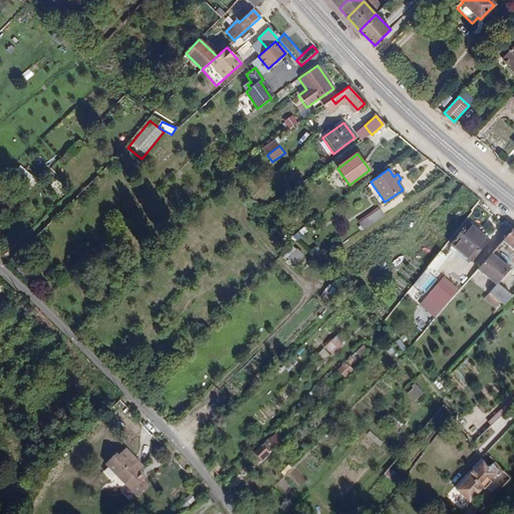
[(357,224),(362,230),(383,216),(379,210),(357,224)]
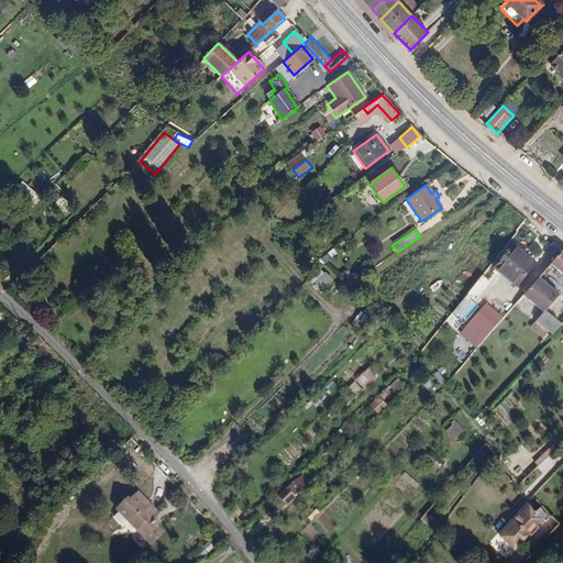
[(494,269),(516,287),(534,264),(514,246),(494,269)]
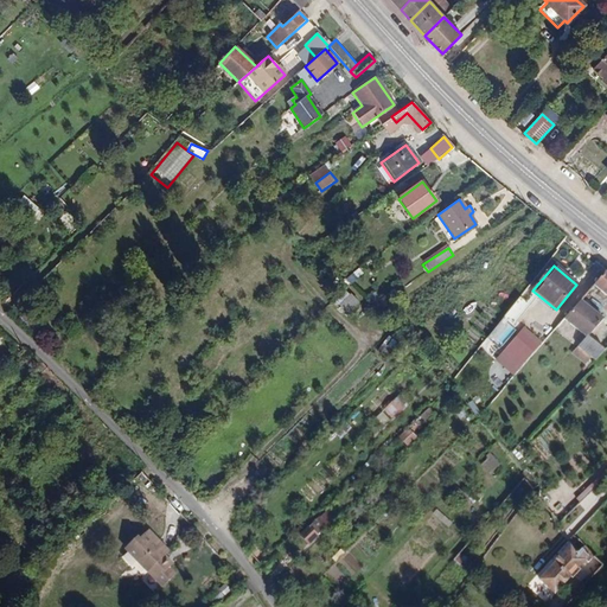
[(606,296),(606,272),(606,270),(593,286),(606,296)]
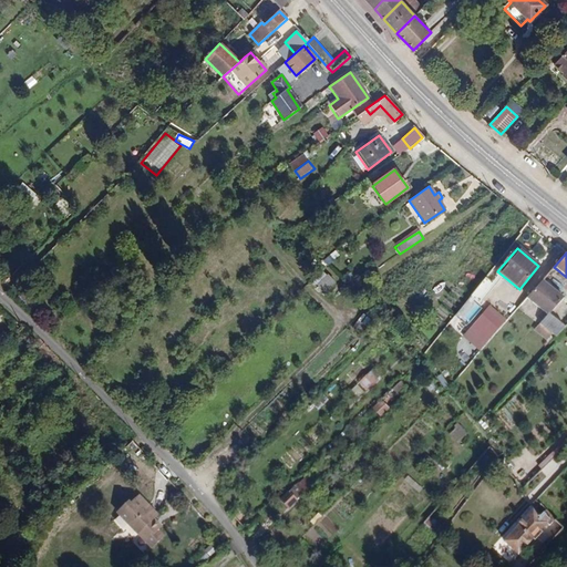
[(322,271),(315,285),(329,292),(337,278),(322,271)]
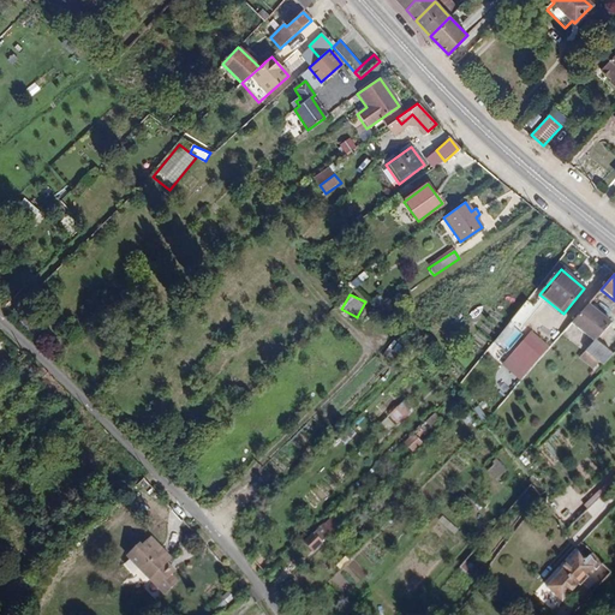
[(585,351),(601,366),(610,354),(596,341),(610,326),(587,305),(571,323),(592,342),(585,351)]
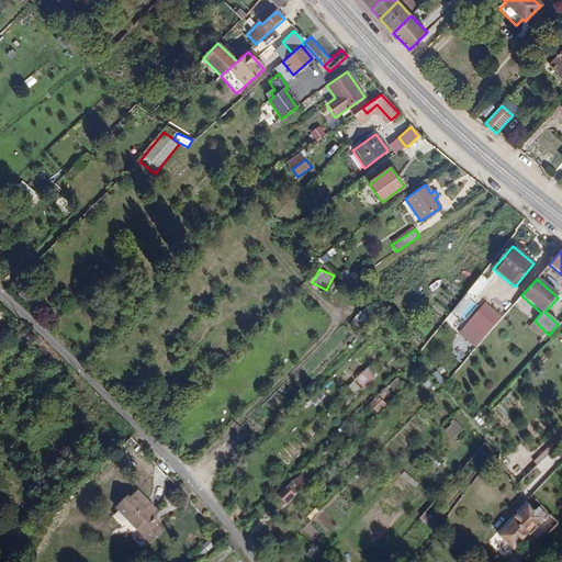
[(504,318),(487,303),(458,336),(475,351),(504,318)]
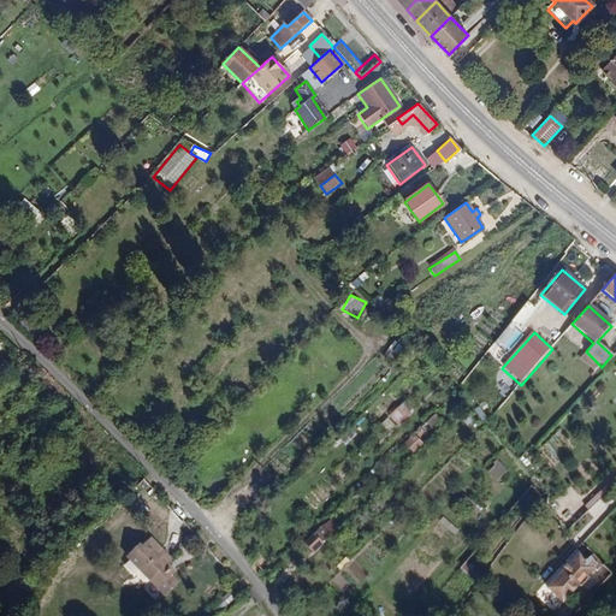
[(395,341),(390,348),(401,355),(406,347),(395,341)]
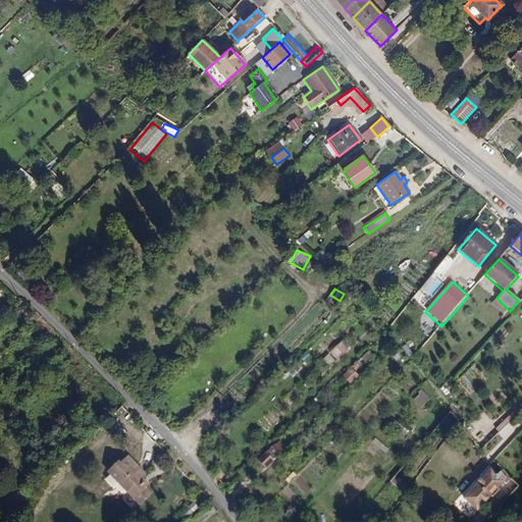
[(345,340),(330,352),(337,361),(352,349),(345,340)]
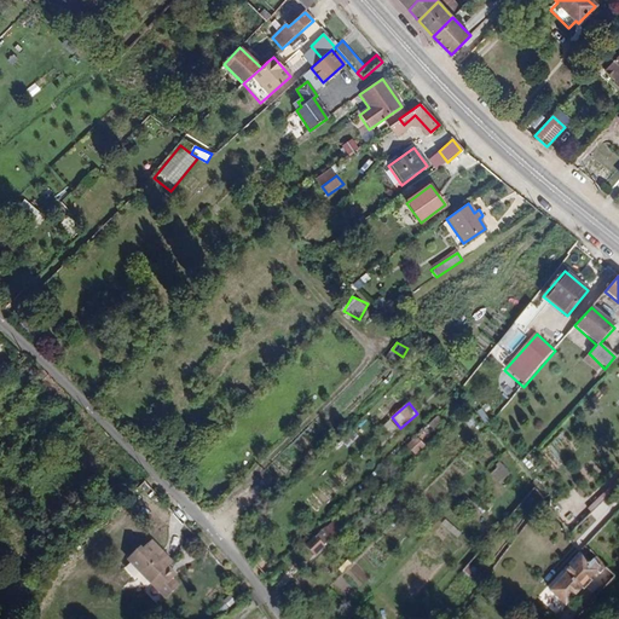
[(438,416),(421,435),(428,441),(445,423),(438,416)]
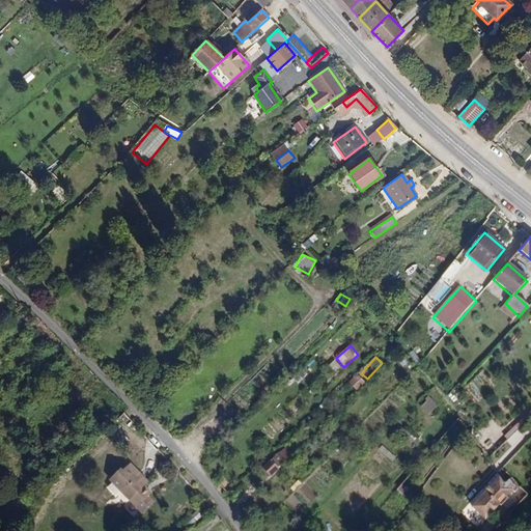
[(350,382),(357,391),(366,385),(358,374),(350,382)]
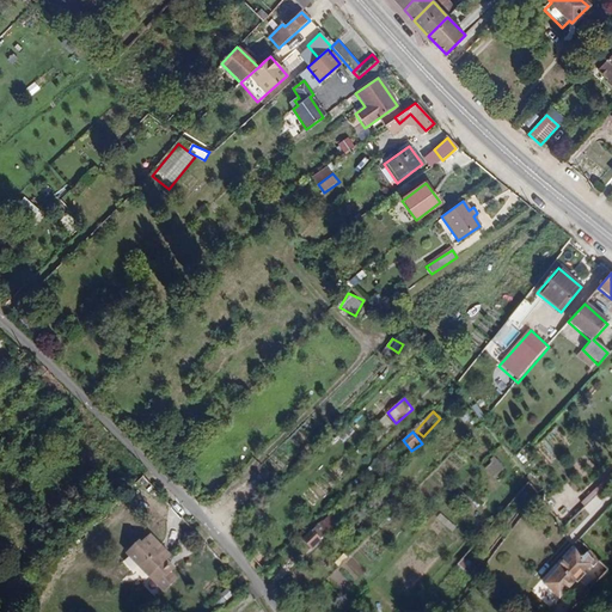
[(485,469),(495,479),(506,470),(495,459),(485,469)]
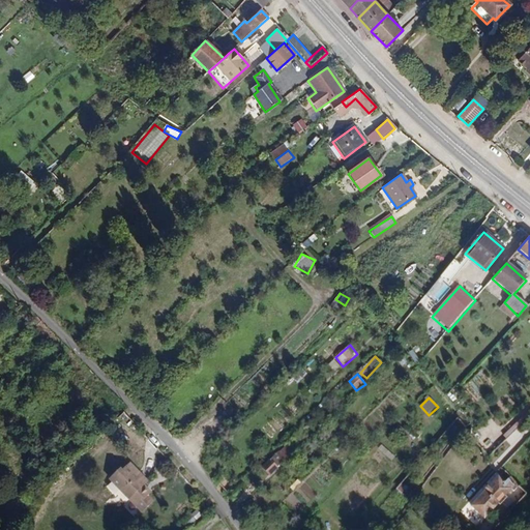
[(382,445),(378,449),(391,461),(395,457),(382,445)]
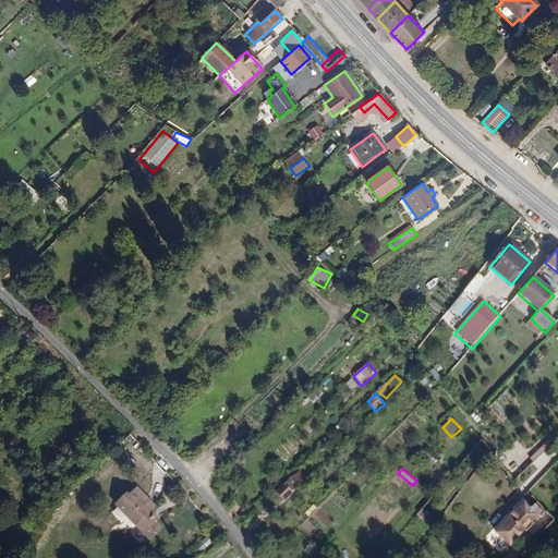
[(288,482),(276,494),(283,500),(294,489),(288,482)]
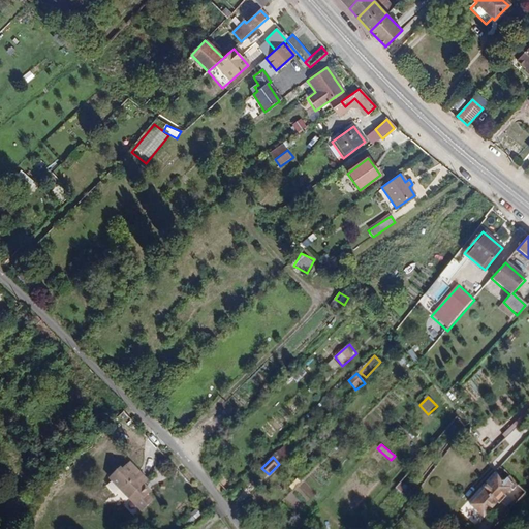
[(126,467),(137,479),(141,476),(129,464),(126,467)]
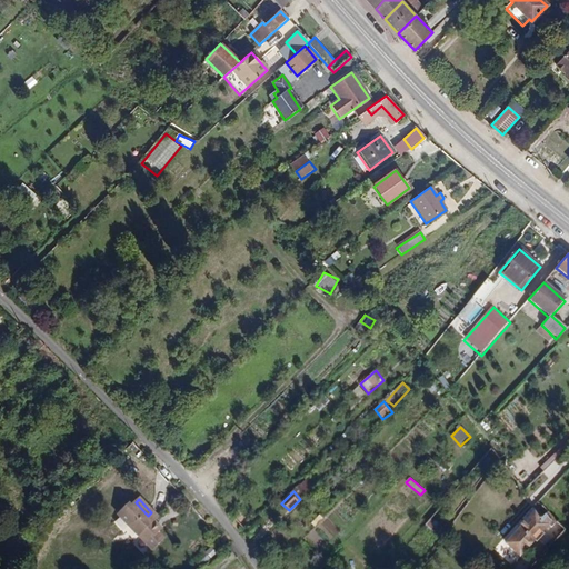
[(119,517),(132,530),(148,516),(136,502),(119,517)]
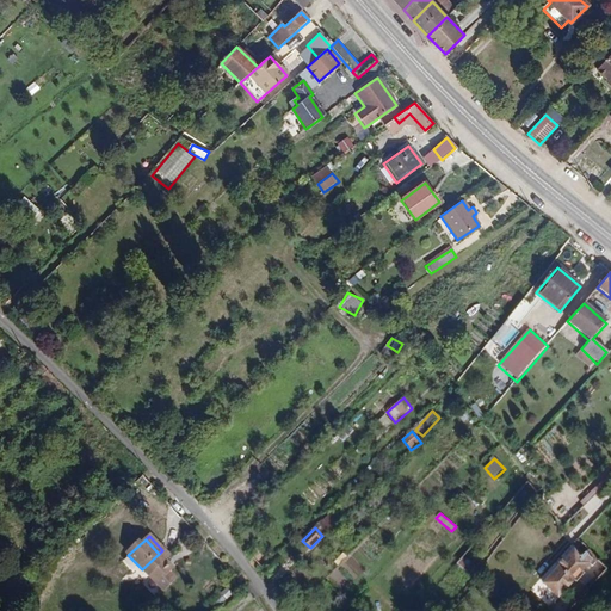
[(594,563),(584,554),(582,555),(581,556),(573,549),(543,584),(559,598),(588,565),(591,567),(592,566),(594,563)]
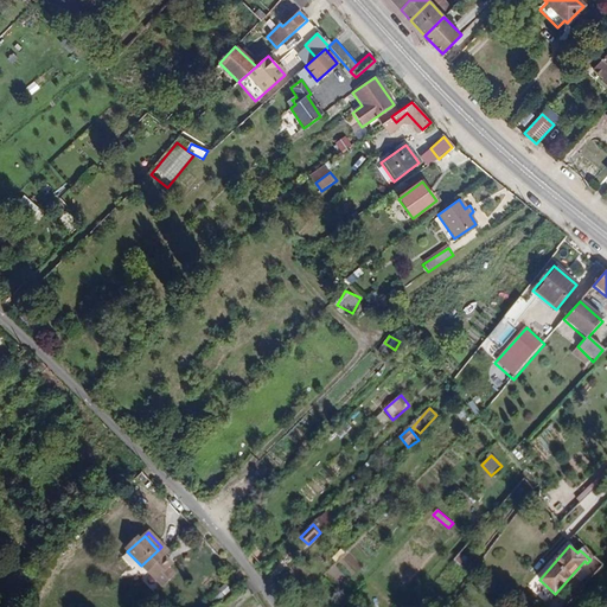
[(146,572),(159,560),(164,556),(158,550),(141,566),(146,572)]
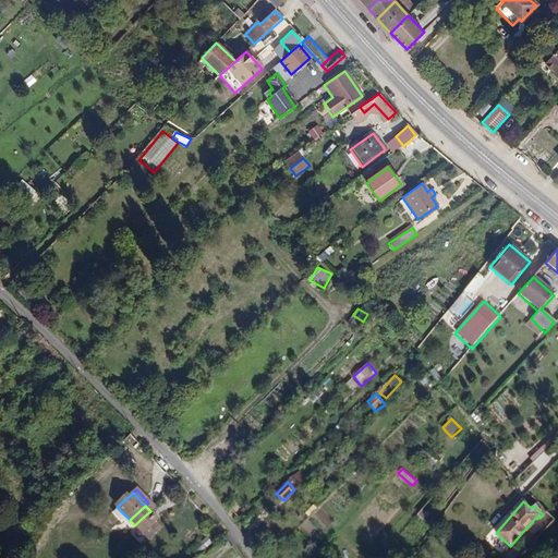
[(417,516),(432,526),(439,518),(424,506),(417,516)]
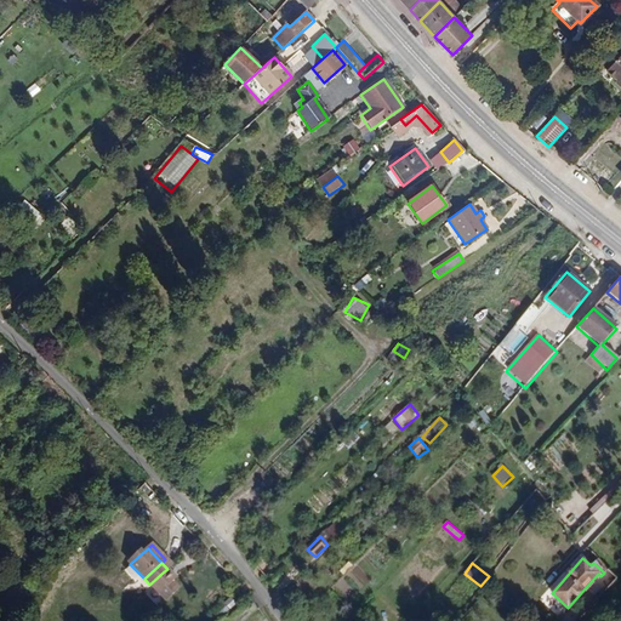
[(167,569),(163,573),(177,588),(183,582),(169,567),(167,569)]
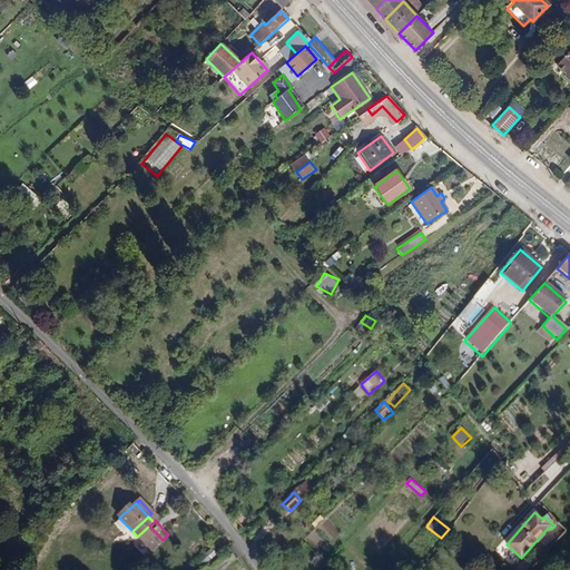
[(150,551),(163,540),(149,526),(137,537),(150,551)]
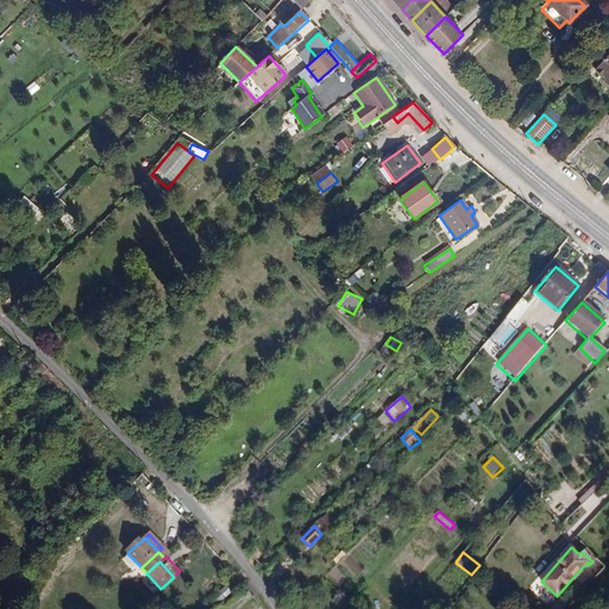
[(214,604),(232,592),(227,585),(209,597),(214,604)]
